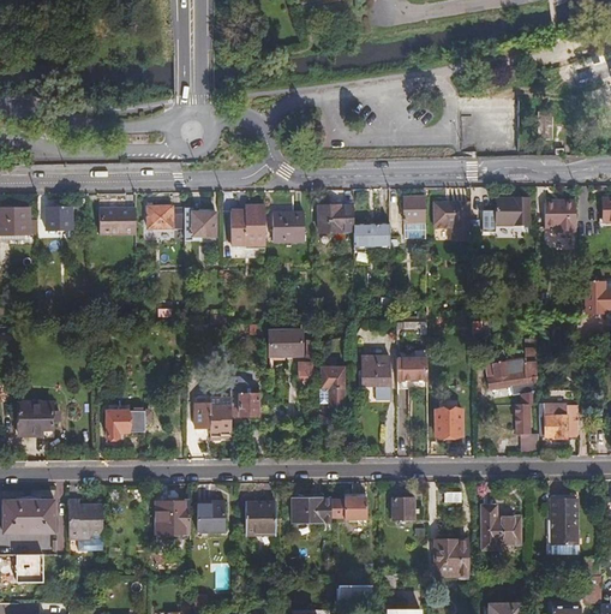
[(544,113),(544,136),(556,137),(557,114),(544,113)]
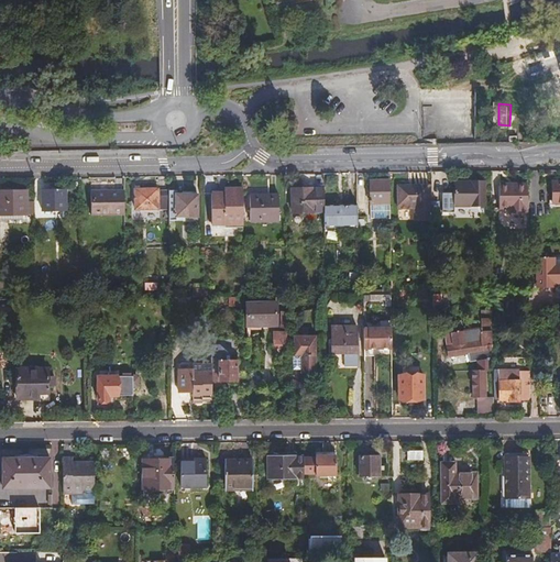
[(390,202),(390,179),(370,179),(370,202),(371,202),(390,202)]
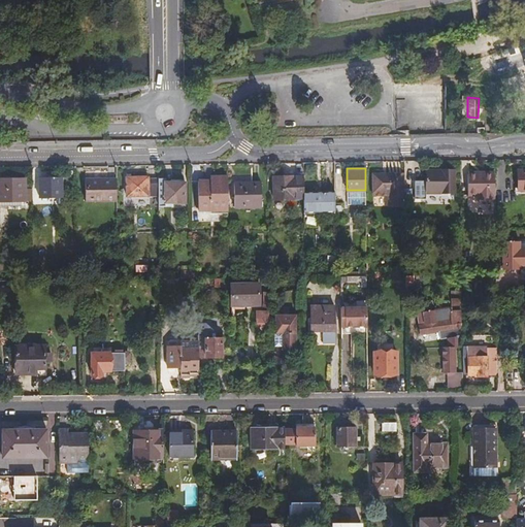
[(454,191),(454,170),(426,169),(426,180),(416,179),(416,198),(427,198),(427,191),(454,191)]
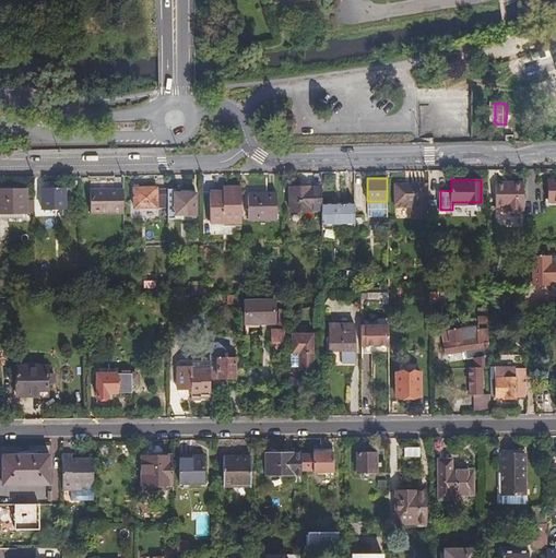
[(522,181),(507,181),(507,185),(495,185),(495,206),(505,206),(505,210),(522,210),(522,181)]
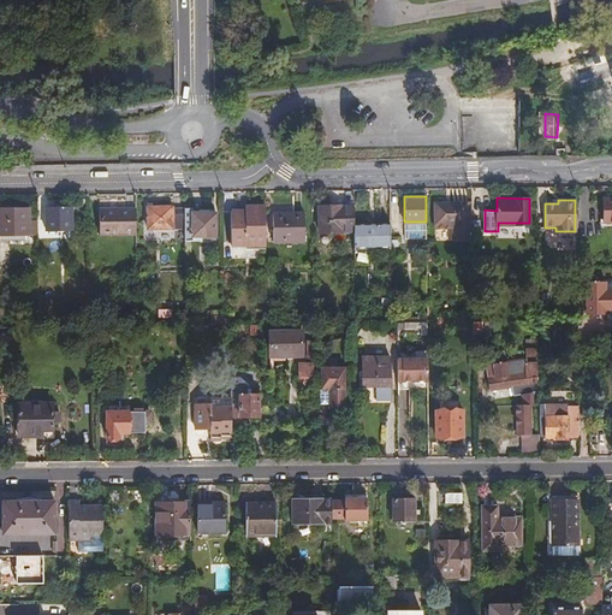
[(471,240),(470,201),(434,201),(434,229),(451,228),(451,241),(471,240)]
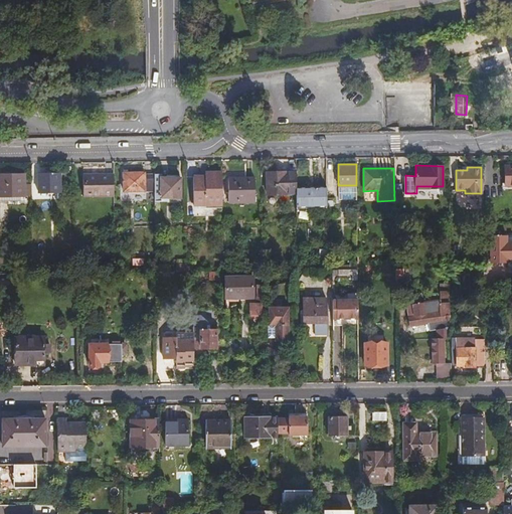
[(180,197),(180,176),(162,176),(162,171),(155,171),(155,173),(155,190),(155,199),(162,198),(162,197),(180,197)]
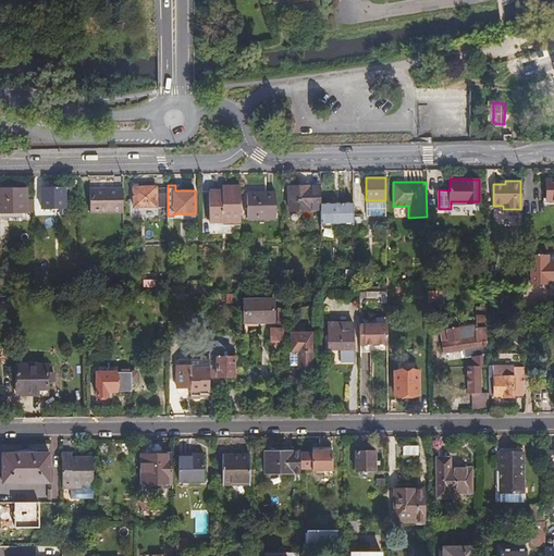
[(239,220),(239,185),(222,185),(222,188),(209,188),(208,220),(239,220)]
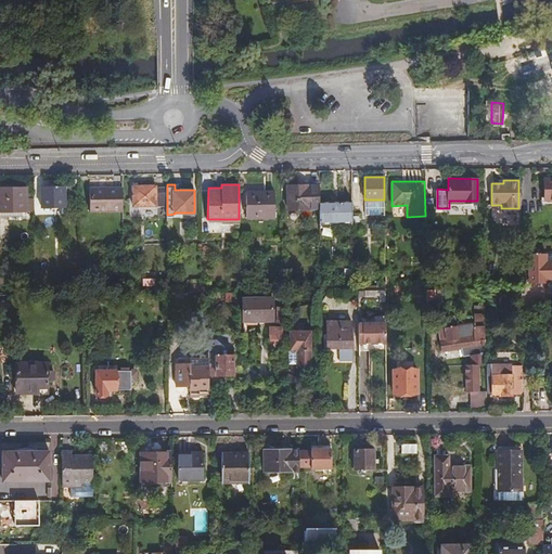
[(318,202),(318,184),(286,185),(286,209),(318,208),(318,202)]
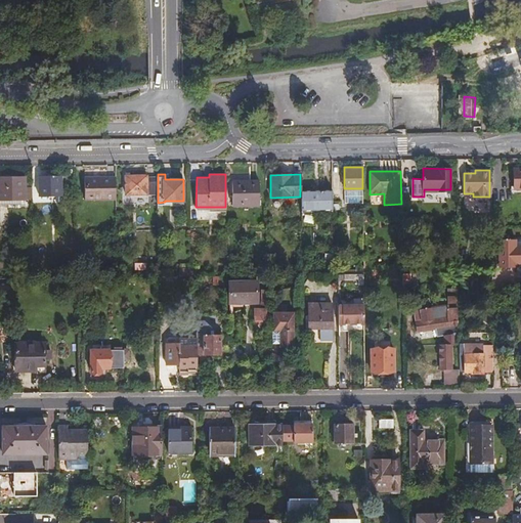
[(61,175),(40,175),(40,194),(62,194),(61,175)]
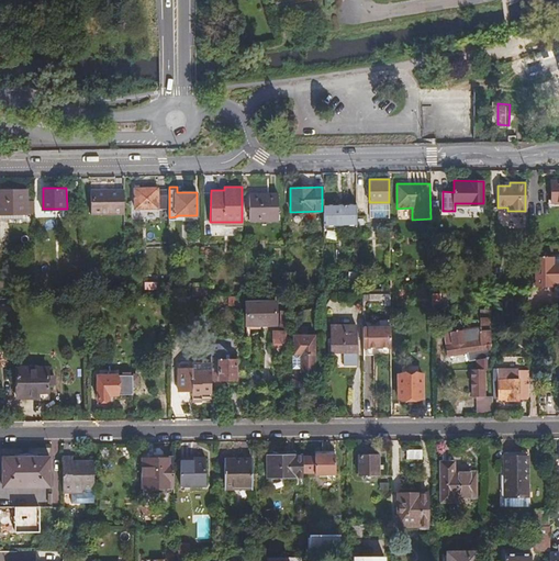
[(91,213),(123,213),(123,188),(90,189),(91,213)]
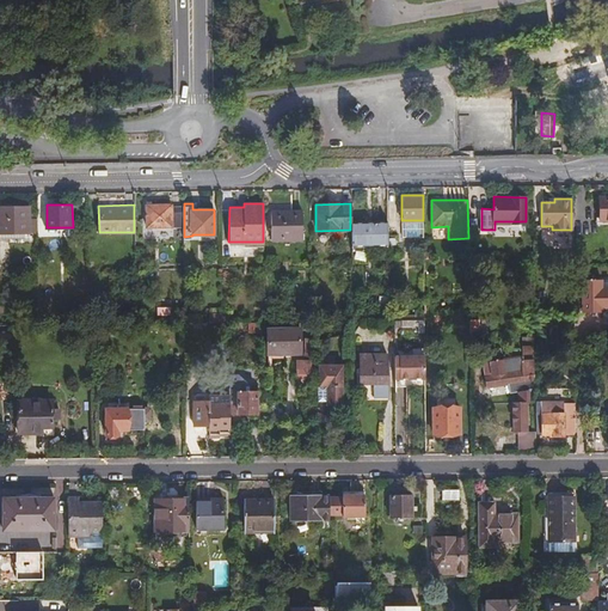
[(147,226),(184,226),(184,206),(172,206),(172,205),(147,205),(147,226)]
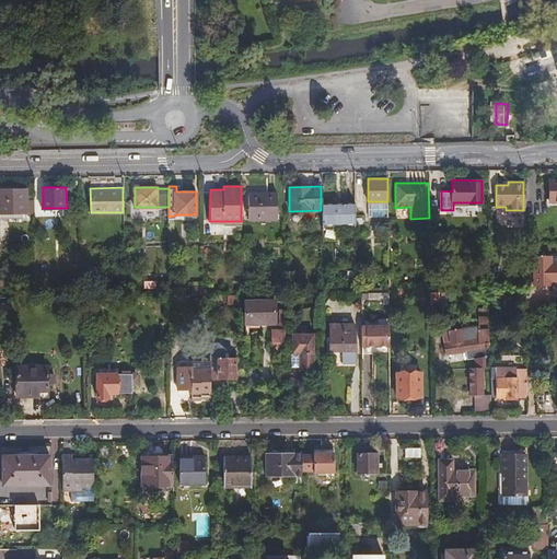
[(11,212),(25,212),(28,212),(28,189),(0,188),(0,212),(0,213),(0,217),(11,217),(11,212)]
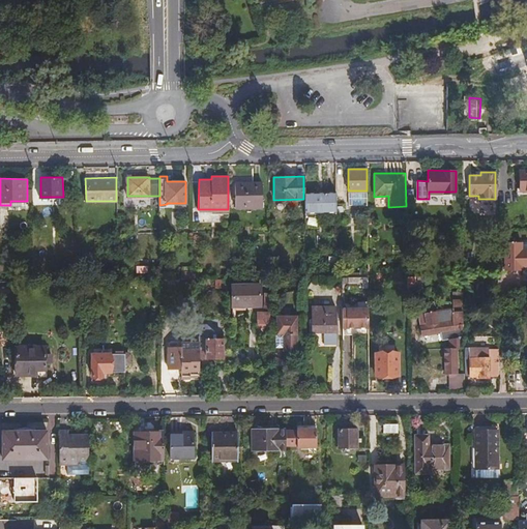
[(261,181),(235,182),(235,203),(262,203),(261,181)]
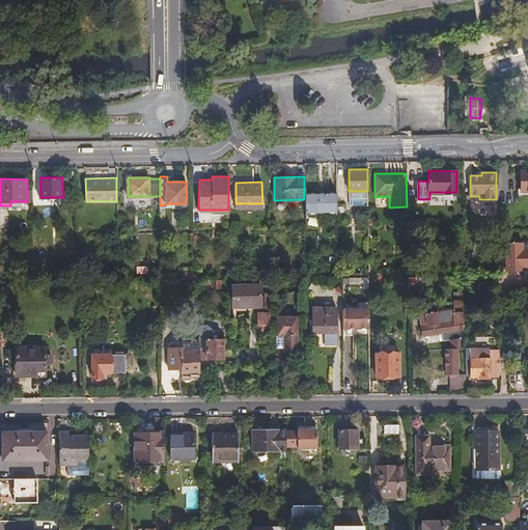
[(367,205),(367,191),(350,191),(350,205),(367,205)]
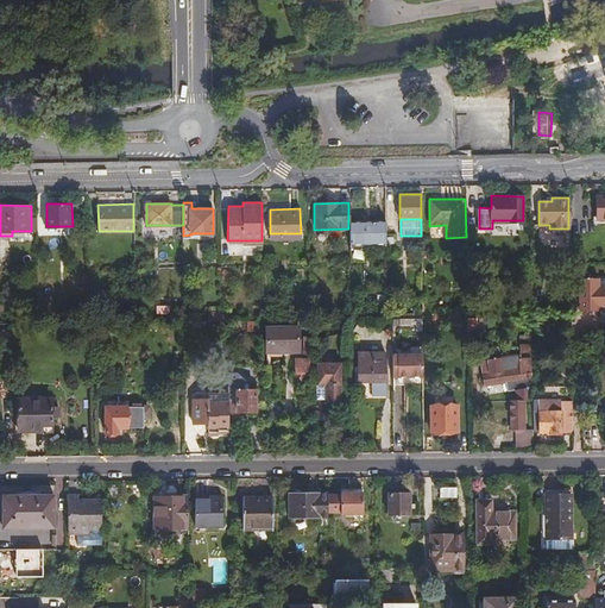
[(348,229),(350,243),(385,242),(385,220),(348,221),(348,229)]
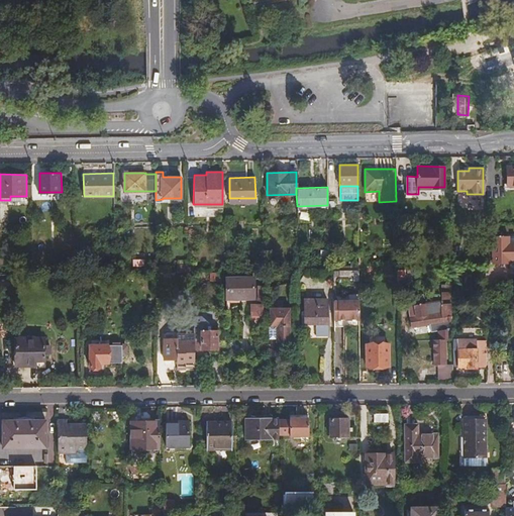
[(507,235),(491,235),(491,264),(507,263),(507,259),(513,259),(513,237),(507,237),(507,235)]
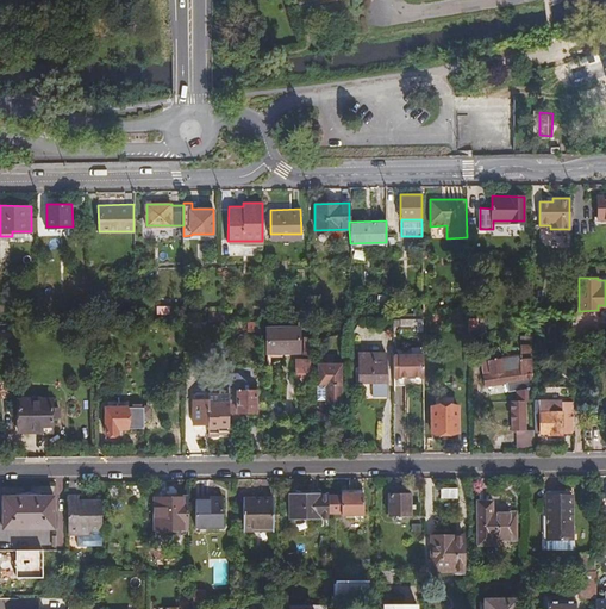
[(263,330),(263,327),(263,317),(245,318),(245,330),(263,330)]
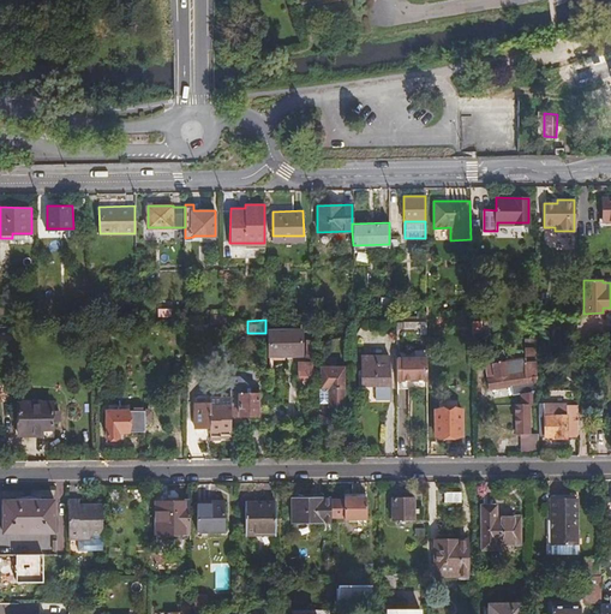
[(427,321),(405,321),(405,335),(427,335),(427,321)]
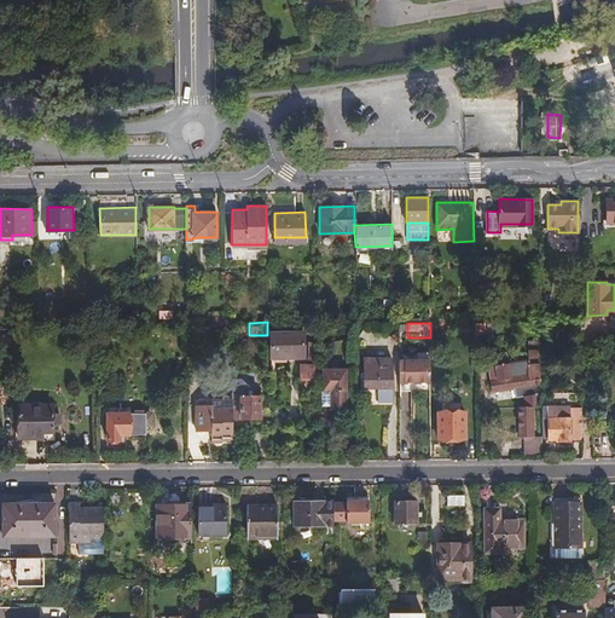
[(371,342),(376,334),(365,327),(359,336),(371,342)]
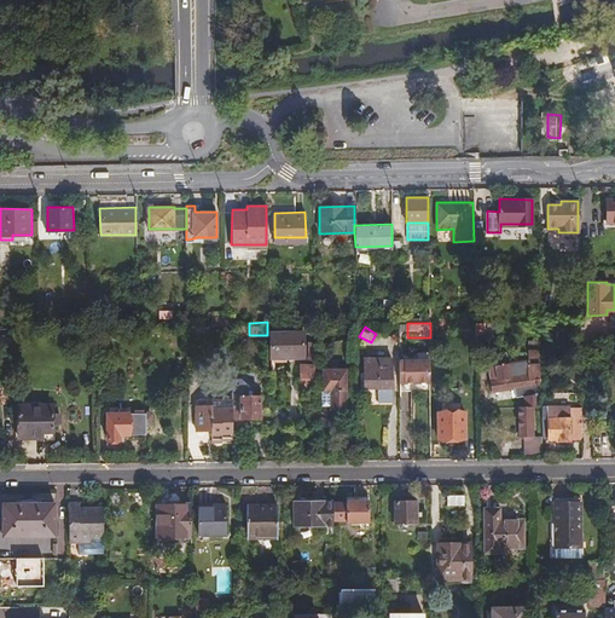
[(267,335),(267,357),(288,357),(302,357),(302,331),(267,331),(267,335)]
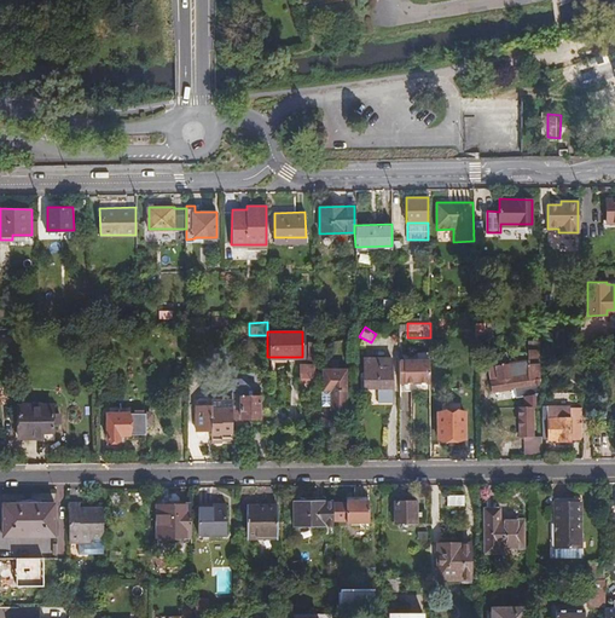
[(300,380),(315,380),(315,354),(314,353),(314,342),(308,342),(309,351),(306,365),(299,365),(300,380)]
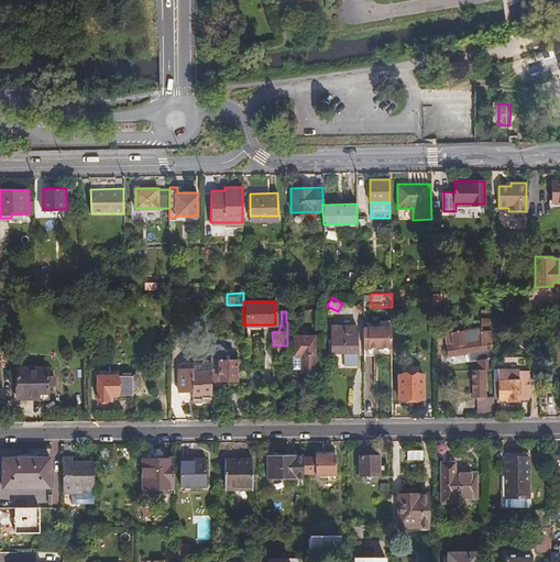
[(493,357),(493,317),(480,317),(480,327),(449,332),(451,344),(445,345),(447,355),(467,352),(469,362),(481,360),(493,357)]
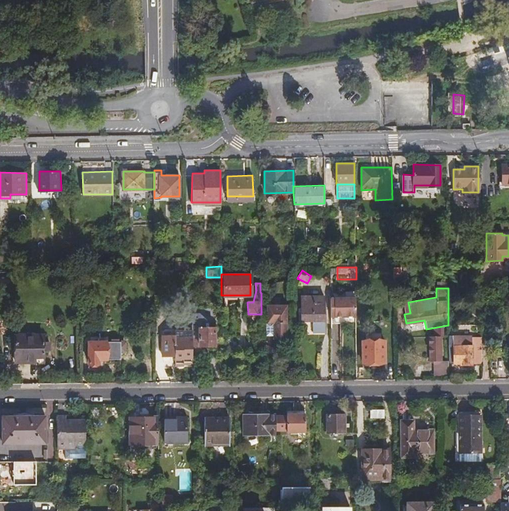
[(323,295),(301,295),(301,319),(313,319),(323,319),(323,295)]
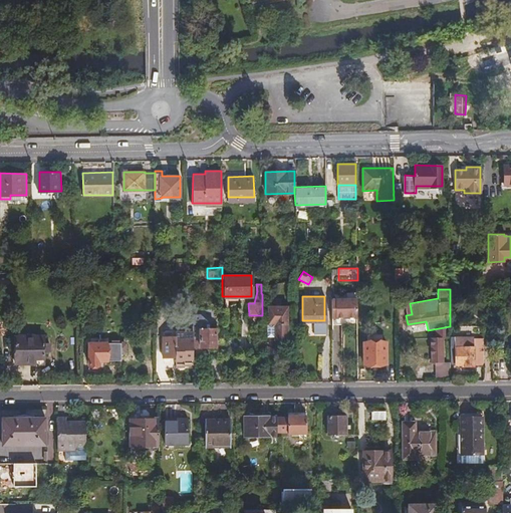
[(331,299),(331,322),(340,322),(340,317),(349,317),(356,317),(356,299),(331,299)]
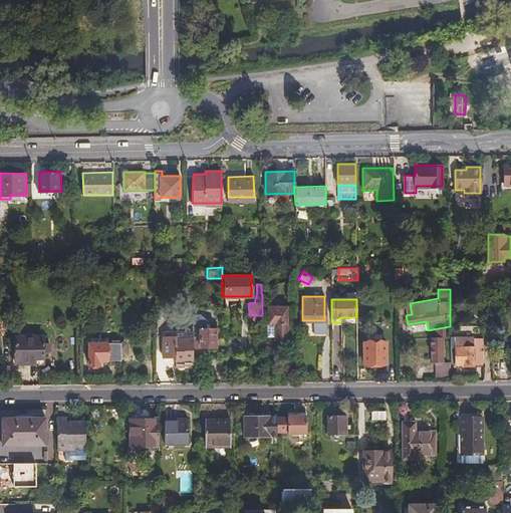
[(286,305),(266,305),(266,335),(274,335),(274,338),(281,338),(287,338),(286,305)]
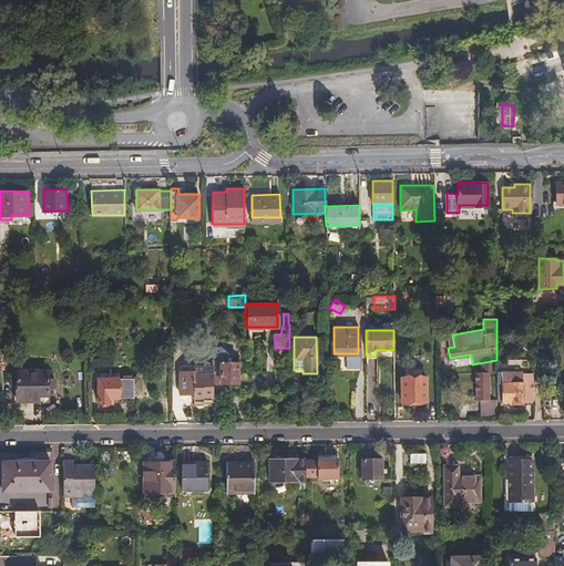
[(213,368),(213,391),(222,391),(223,384),(232,384),(238,384),(238,364),(219,347),(213,347),(213,364),(213,368)]
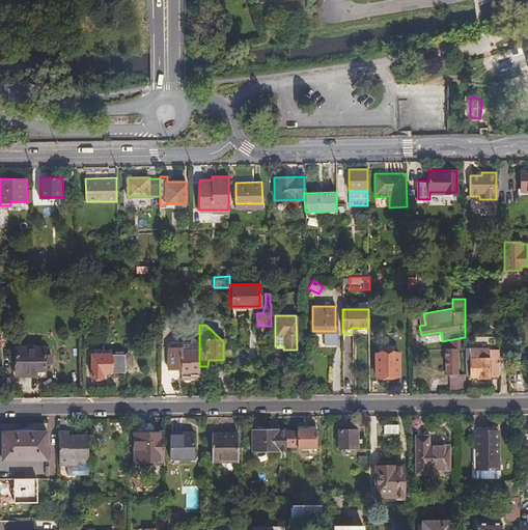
[(129,349),(129,336),(110,336),(110,343),(106,343),(106,355),(111,355),(113,355),(113,349),(129,349)]
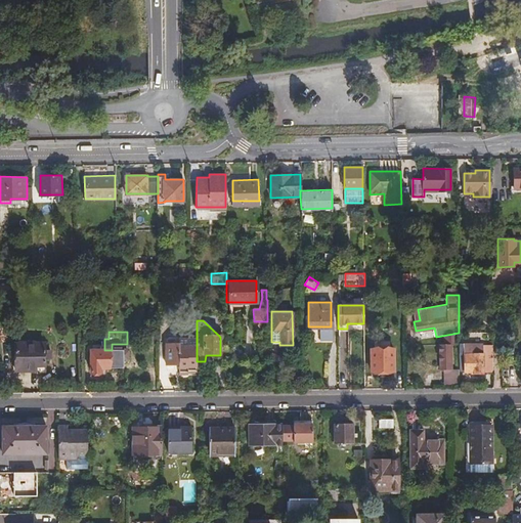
[(447,335),(448,341),(459,341),(459,333),(447,335)]
